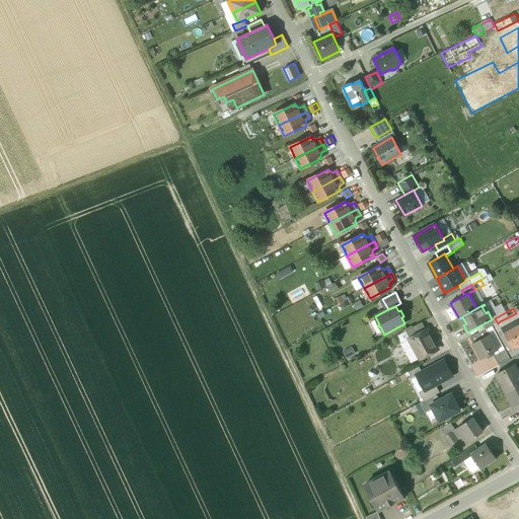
[(518,310),(516,313),(500,321),(503,327),(518,318),(518,310)]
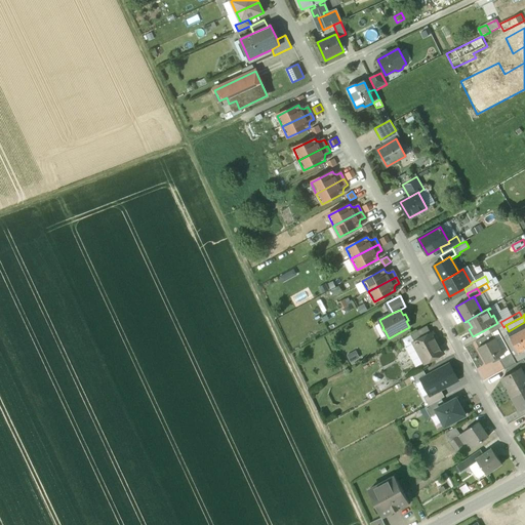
[(498,329),(503,327),(500,322),(500,321),(497,323),(488,328),(491,333),(492,332),(498,329)]
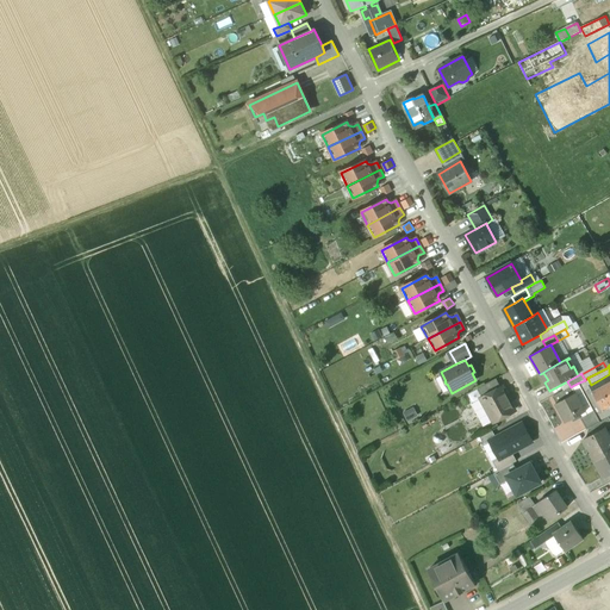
[(589,386),(603,412),(608,409),(609,408),(609,374),(591,385),(589,386)]
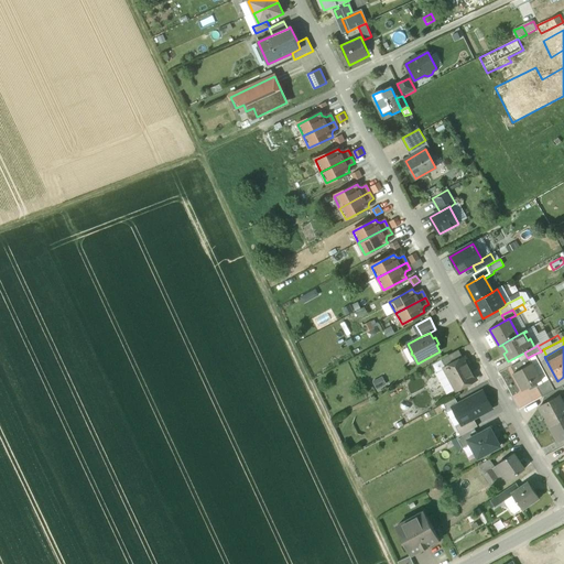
[(549,380),(551,384),(557,381),(544,357),(546,356),(543,349),(541,351),(535,354),(549,380)]
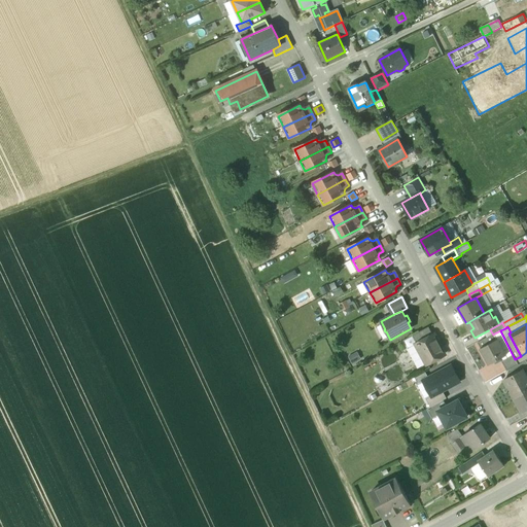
[(428,327),(412,336),(417,344),(432,336),(428,327)]
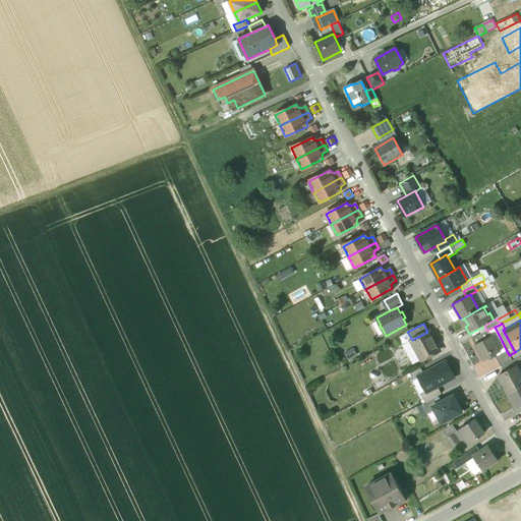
[(489,360),(496,357),(507,351),(495,327),(488,330),(491,336),(500,352),(488,358),(489,360)]
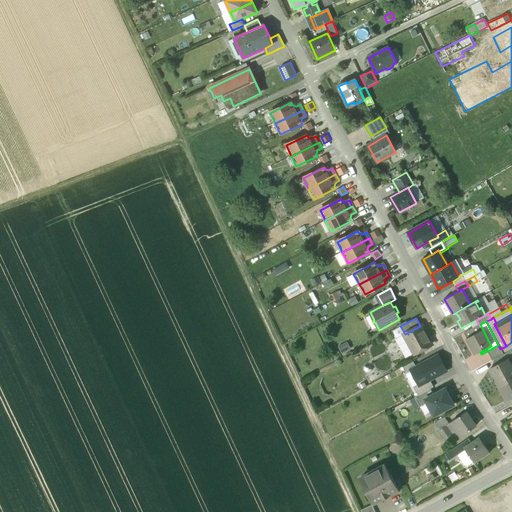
[(479,325),(464,333),(467,338),(483,330),(480,324),(479,325)]
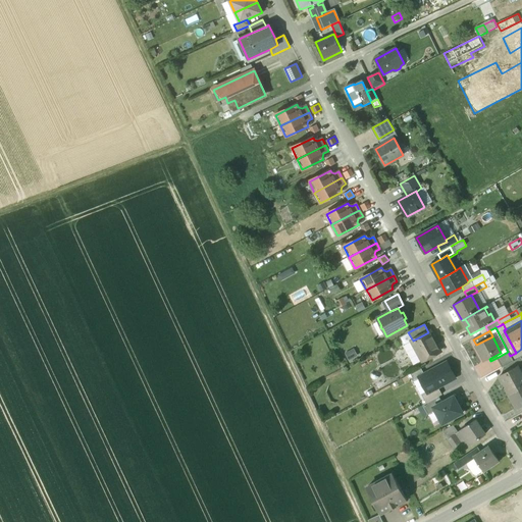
[(440,352),(429,331),(413,341),(412,342),(419,355),(421,354),(424,359),(422,360),(422,361),(440,352)]
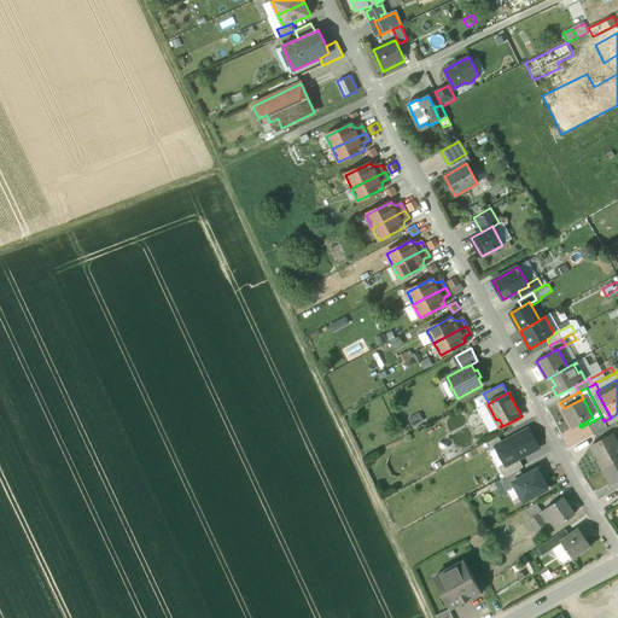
[(583,398),(564,408),(573,427),(579,425),(593,418),(583,398)]
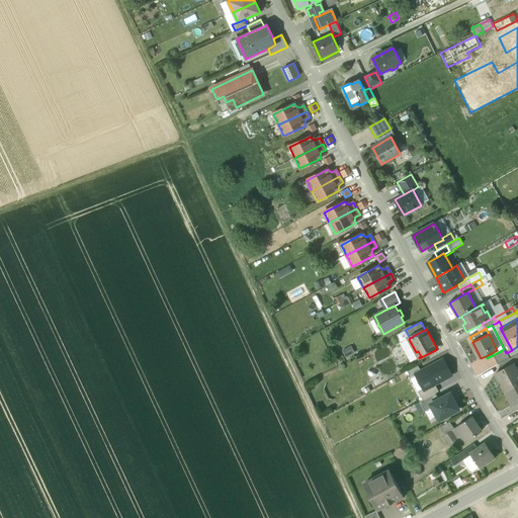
[(512,350),(506,353),(510,358),(517,353),(517,351),(516,347),(512,350)]
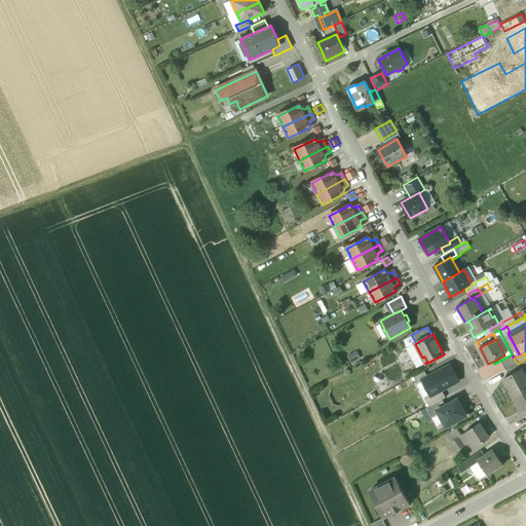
[(518,364),(514,359),(512,354),(500,361),(505,371),(508,370),(518,364)]
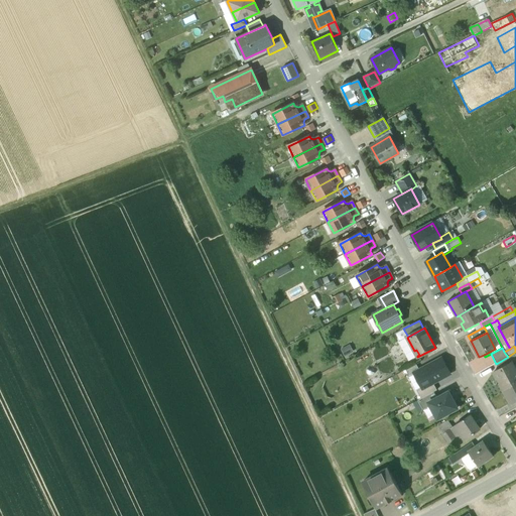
[(508,357),(498,363),(501,368),(511,362),(513,366),(515,364),(515,354),(515,353),(508,357)]
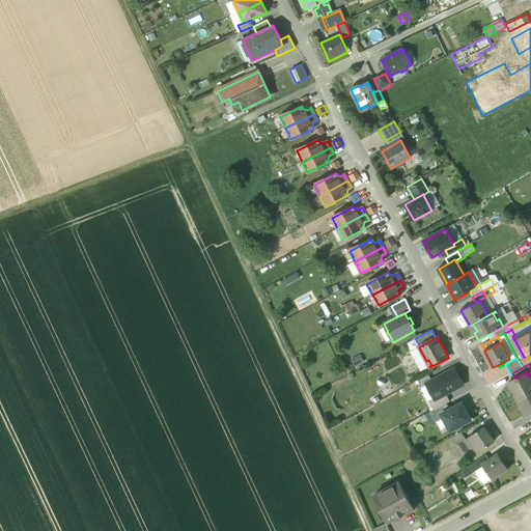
[(425,384),(435,400),(443,396),(464,385),(454,369),(431,382),(425,384)]
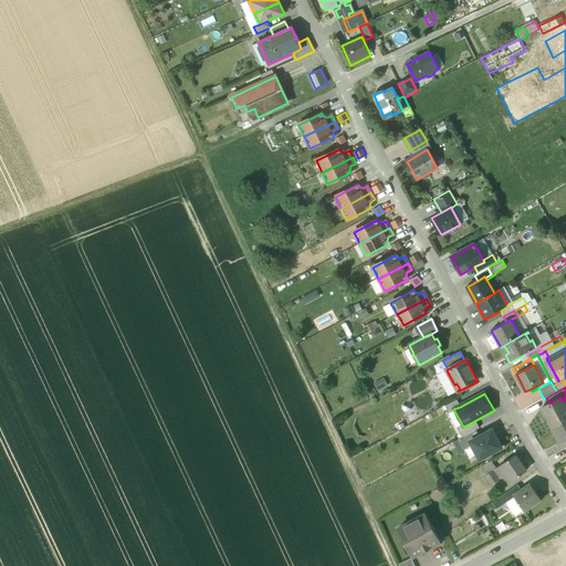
[(549,404),(541,408),(545,417),(546,416),(548,419),(547,420),(552,428),(565,419),(565,406),(565,407),(563,401),(561,397),(549,404)]
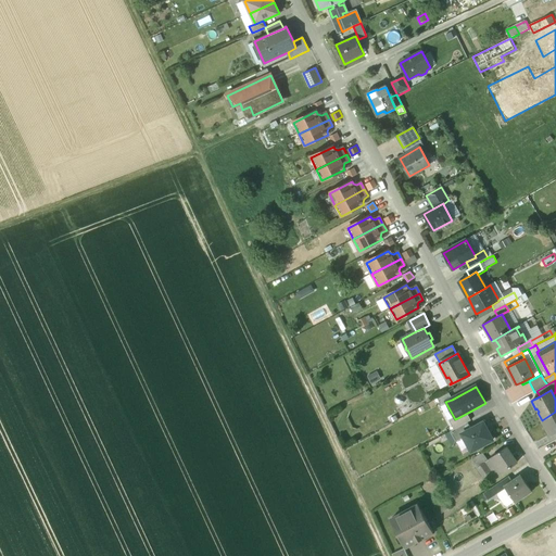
[(445,402),(452,400),(449,393),(438,400),(441,405),(445,402)]
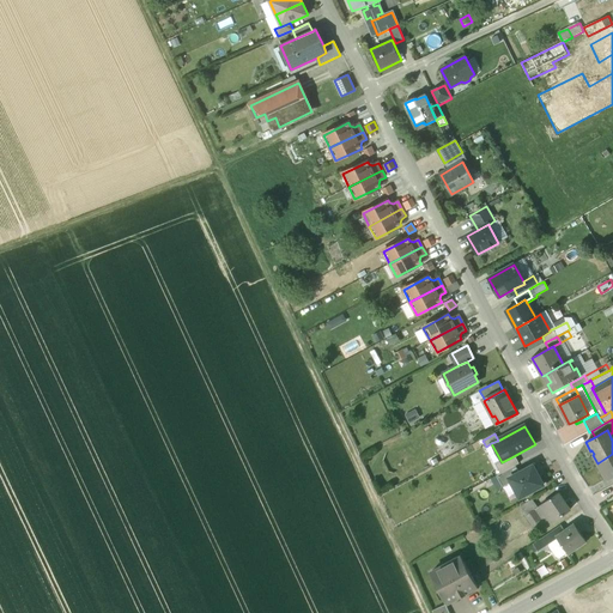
[(612,454),(598,463),(606,480),(612,475),(612,454)]
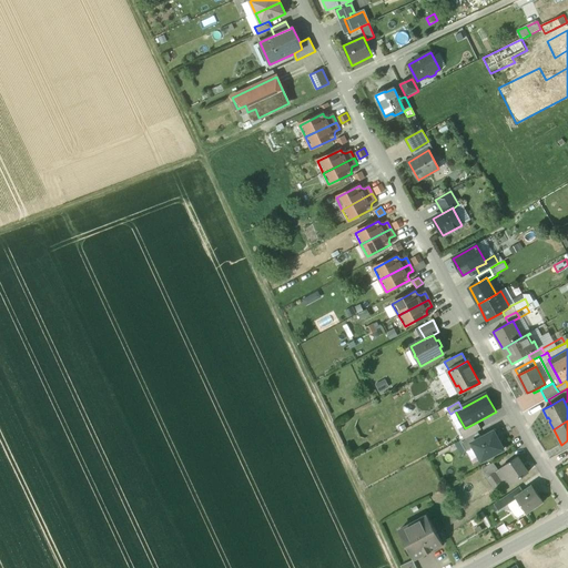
[(464,439),(477,432),(474,424),(465,428),(459,432),(464,439)]
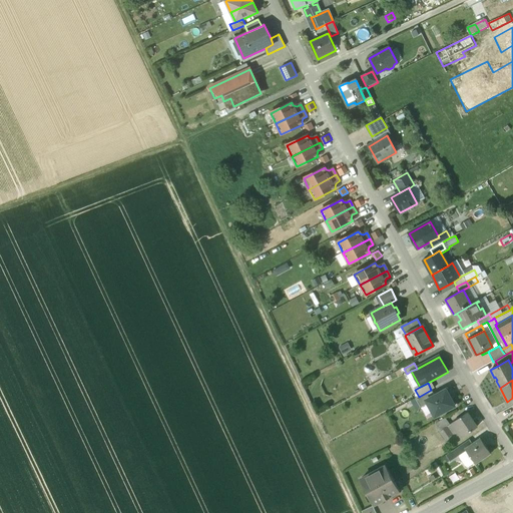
[(419,397),(415,398),(420,407),(428,404),(426,400),(434,396),(431,390),(419,397)]
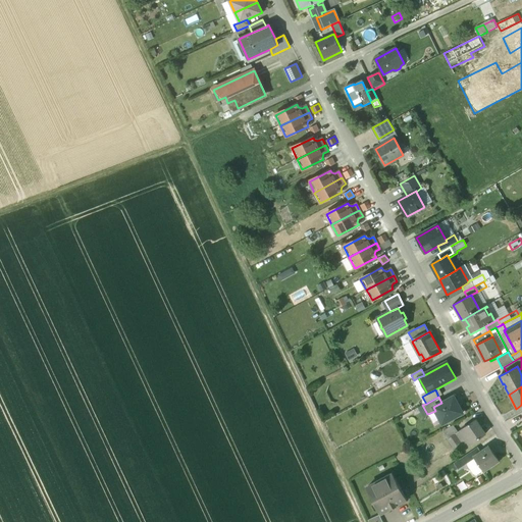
[(441,403),(433,407),(435,411),(442,424),(463,413),(454,397),(441,403)]
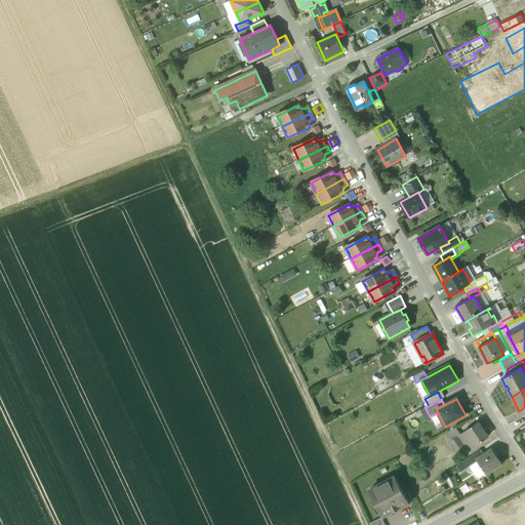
[(478,422),(466,432),(475,446),(488,437),(478,422)]
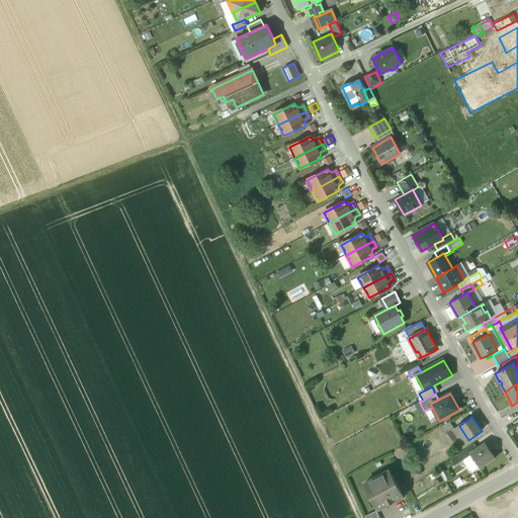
[(450,431),(454,429),(449,422),(439,428),(444,436),(444,435),(450,431)]
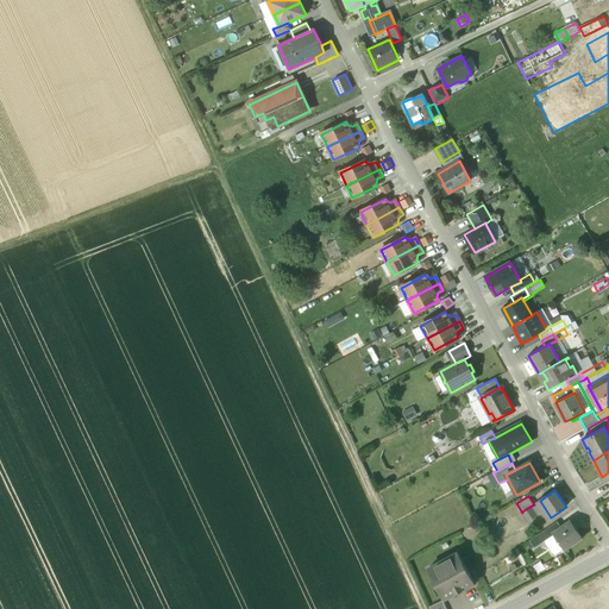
[(540,501),(535,504),(541,513),(547,520),(551,518),(540,501)]
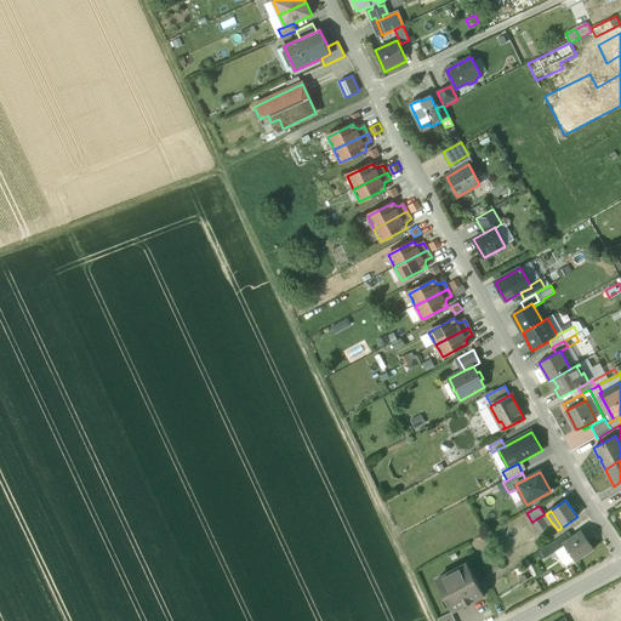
[(545,514),(540,517),(547,527),(552,523),(546,514),(546,513),(545,514)]
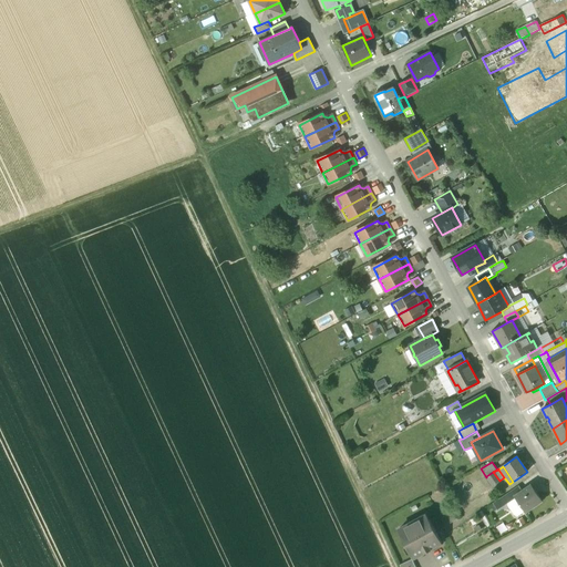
[(500,481),(493,472),(486,476),(493,485),(500,481)]
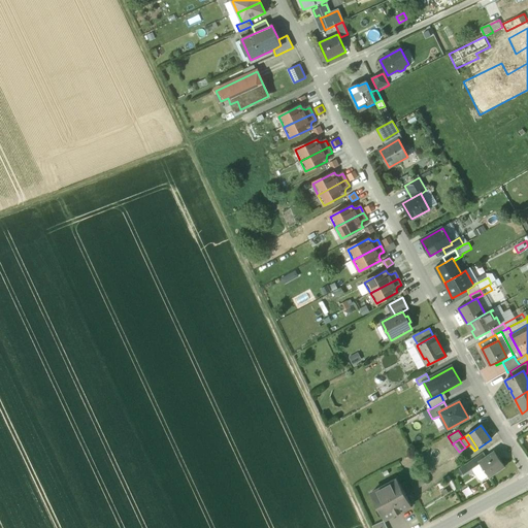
[(495,452),(480,462),(489,476),(497,470),(497,469),(503,465),(504,466),(495,452)]
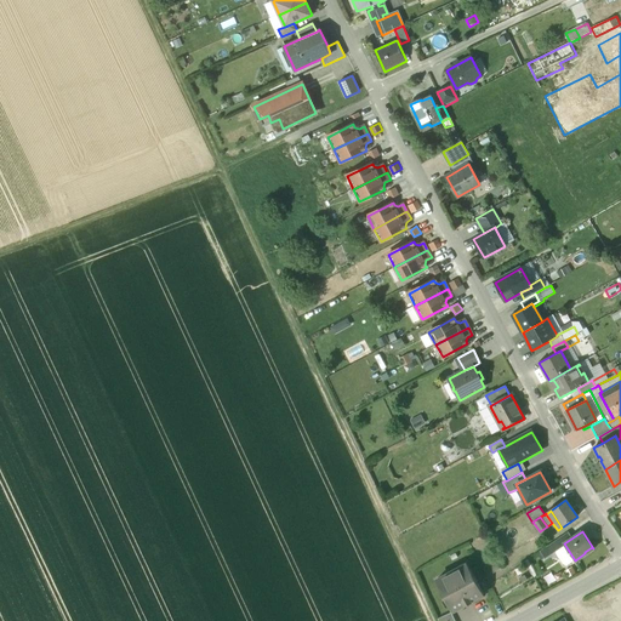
[(557,540),(540,551),(545,558),(557,551),(557,550),(562,546),(557,540)]
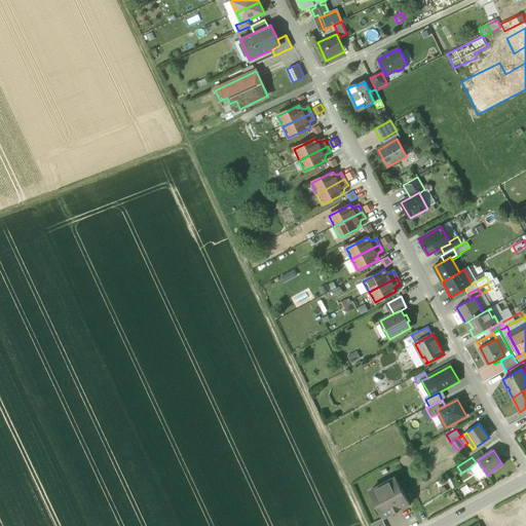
[(423,474),(414,479),(418,486),(427,481),(423,474)]
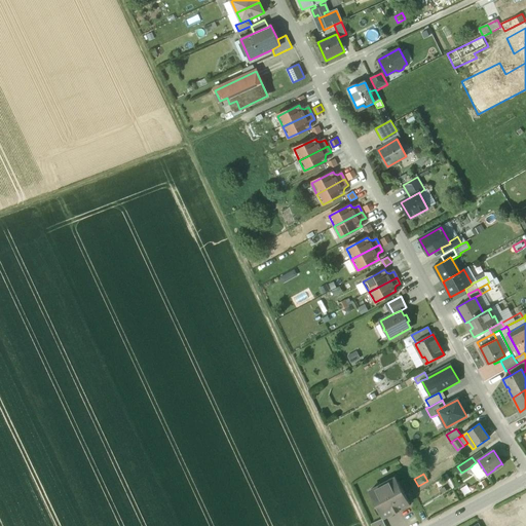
[(396,478),(369,491),(383,518),(393,512),(393,513),(400,510),(399,509),(410,503),(396,478)]
